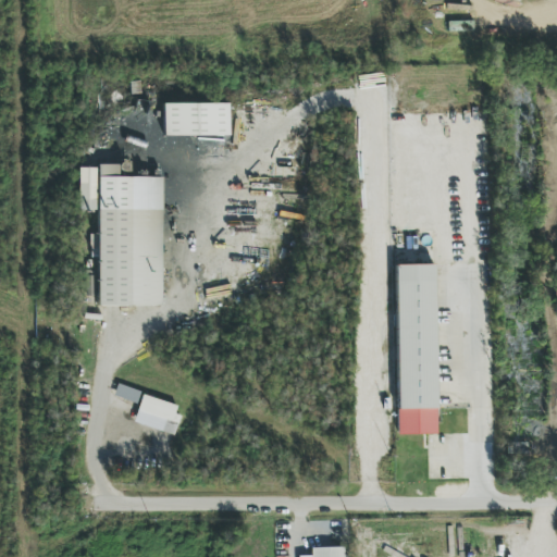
[(229,103),(163,104),(163,137),(229,136),(229,103)]
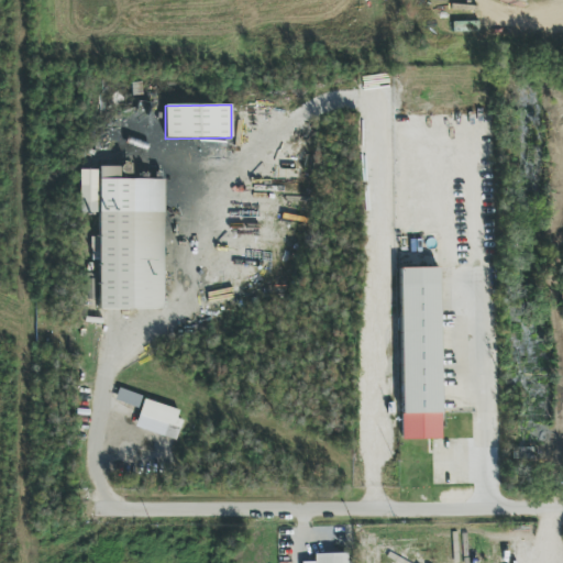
[(119,165),(120,179),(132,179),(131,165),(119,165)]
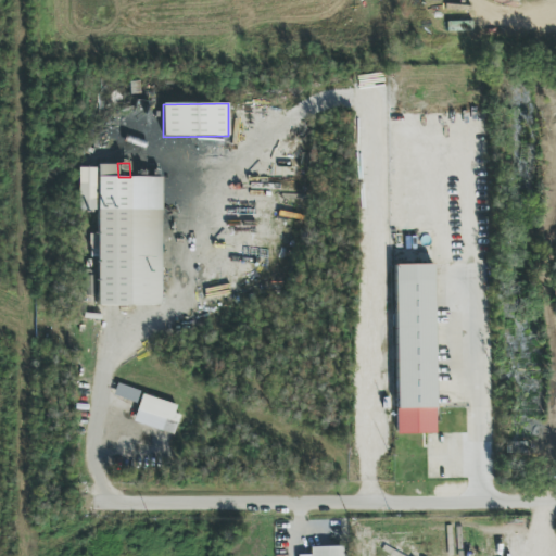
[(161,306),(161,177),(117,177),(117,165),(97,165),(97,168),(78,168),(78,210),(98,210),(98,234),(89,234),(89,248),(97,248),(97,305),(161,306)]
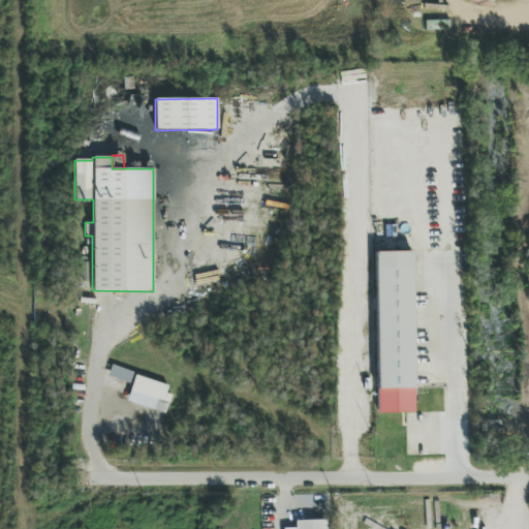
[(375,252),(378,413),(414,412),(412,251),(375,252)]
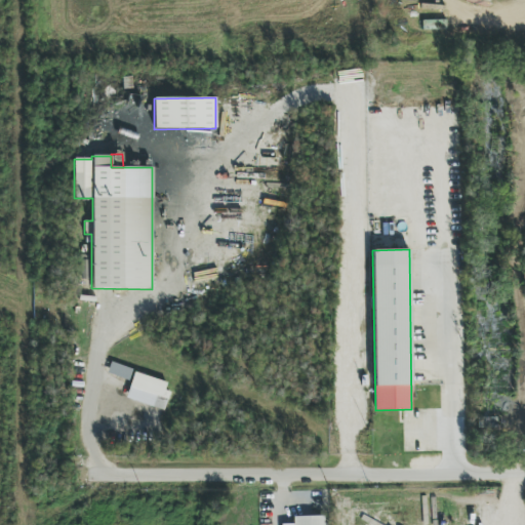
[(432,356),(417,356),(417,382),(433,382),(432,356)]
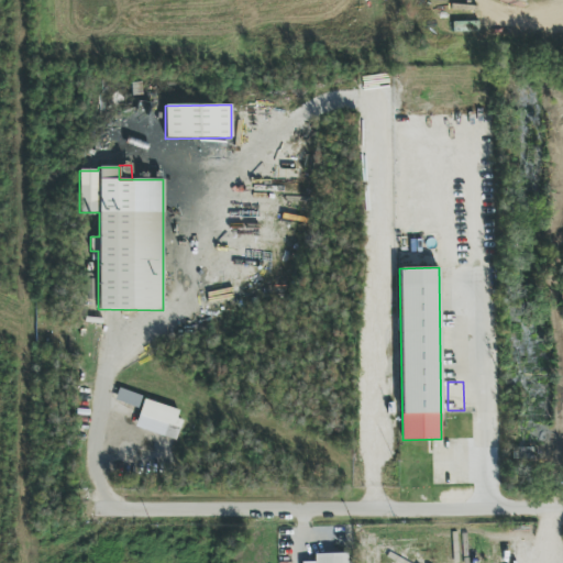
[(116,403),(139,407),(142,395),(118,389),(116,403)]
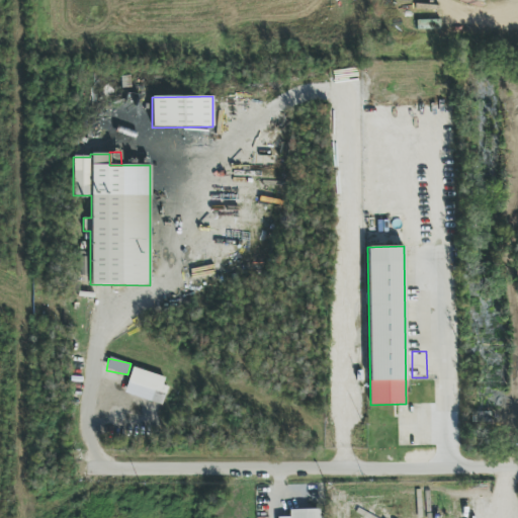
[(124,394),(160,405),(168,378),(133,367),(124,394)]
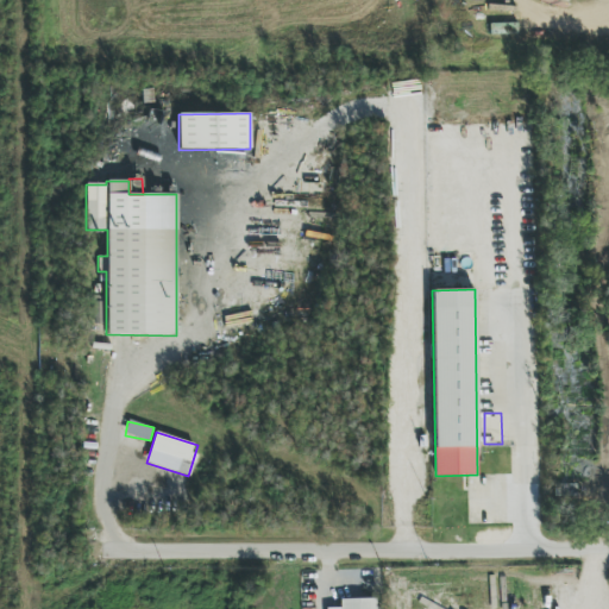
[(327,608),(375,608),(375,598),(339,600),(339,608),(327,608)]
